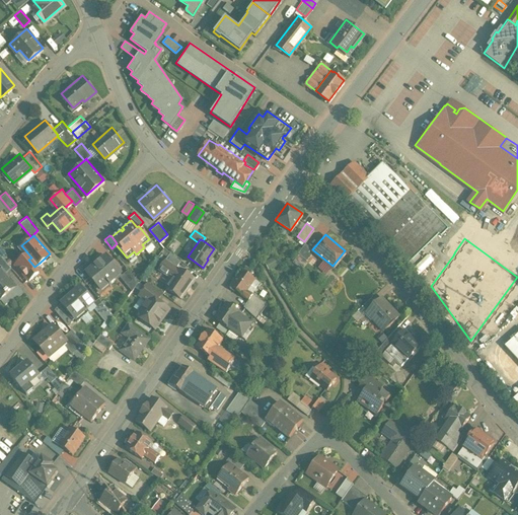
[(311,247),(304,241),(297,251),(306,259),(311,252),(308,250),(311,247)]
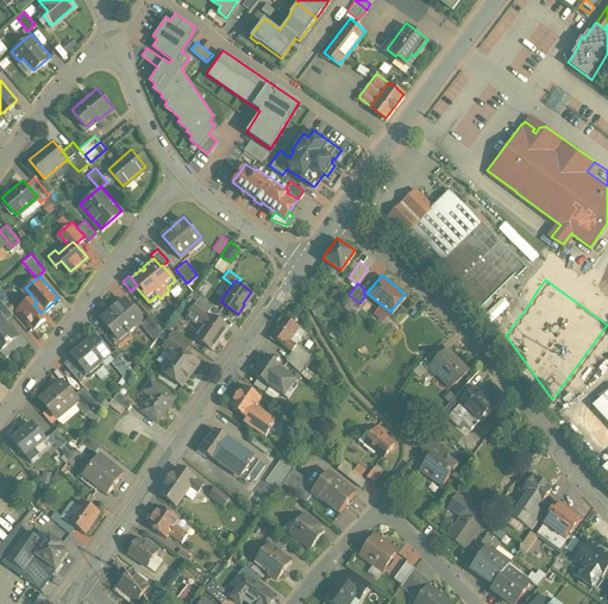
[(212,303),(199,295),(194,302),(206,310),(212,303)]
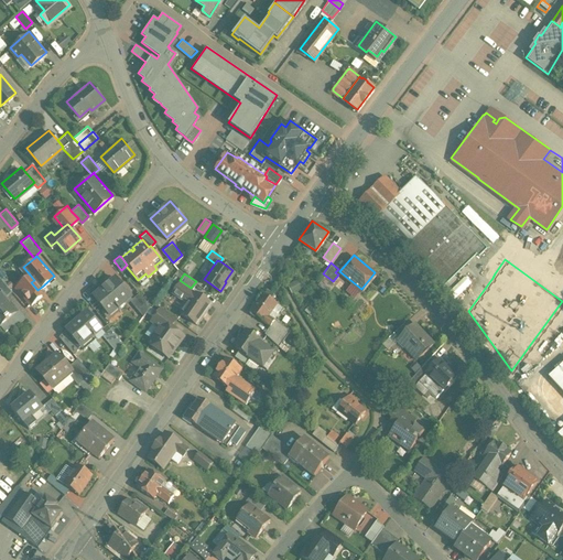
[(34,280),(30,275),(26,277),(23,277),(23,280),(17,286),(31,302),(42,293),(40,291),(43,289),(42,287),(38,290),(31,282),(34,280)]
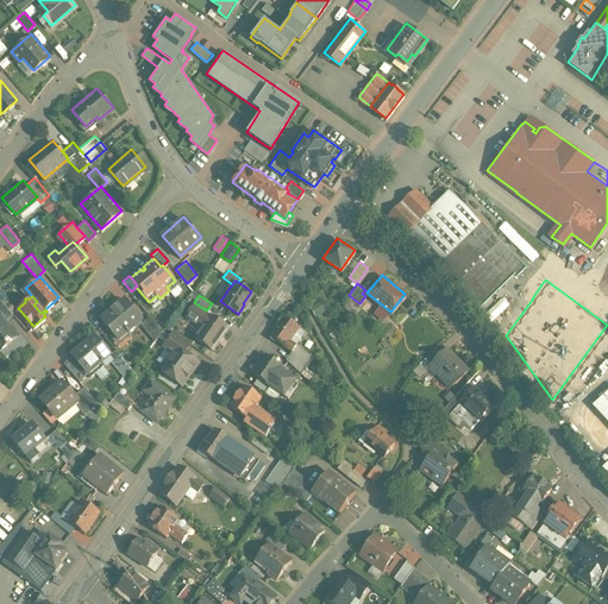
[(0,309),(6,318),(12,313),(0,297),(0,309)]
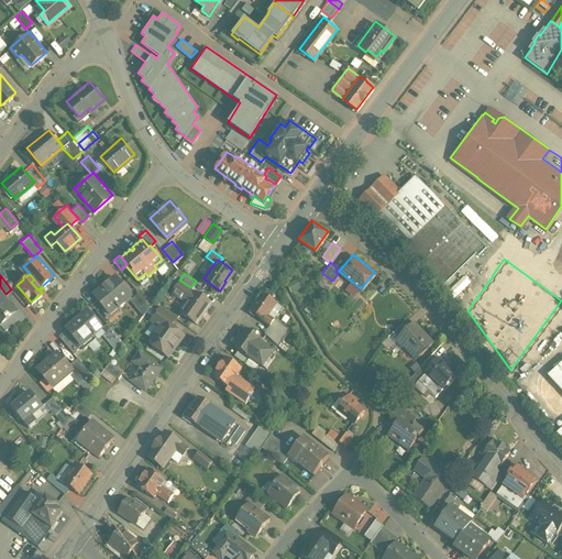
[(114,275),(102,286),(102,287),(95,294),(94,293),(92,294),(109,313),(117,306),(119,309),(120,308),(118,305),(130,295),(124,288),(124,287),(114,275)]
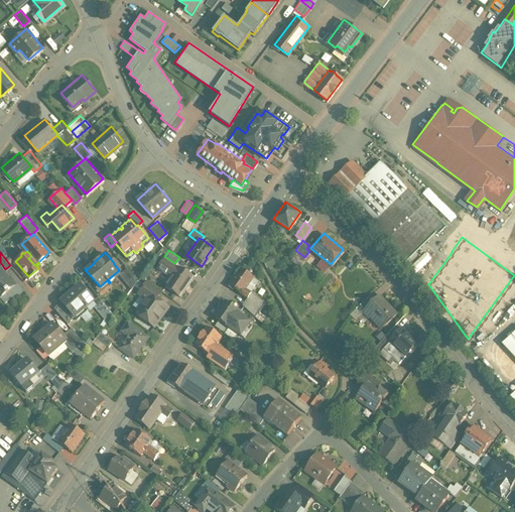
[(174,263),(164,256),(159,262),(155,259),(152,263),(170,275),(177,265),(174,263)]
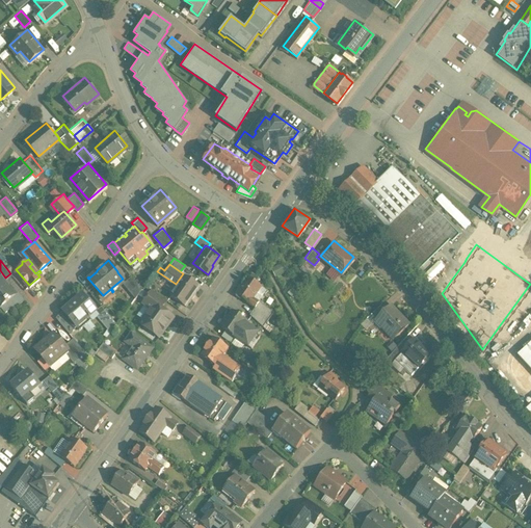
[(382,286),(366,268),(345,289),(352,295),(359,289),(364,294),(368,298),(371,295),(382,286)]
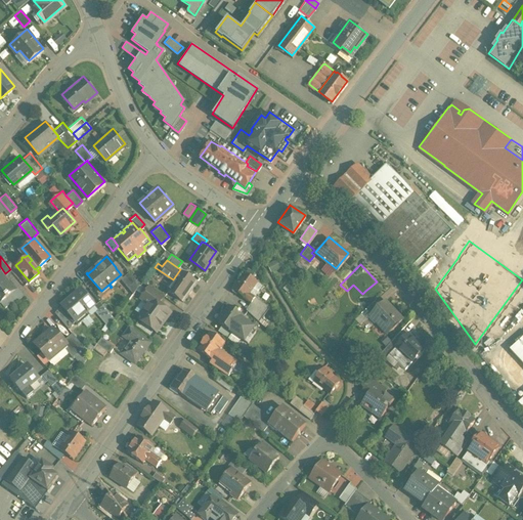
[(248,267),(245,271),(244,270),(231,288),(251,301),(255,295),(249,291),(257,279),(251,275),(254,271),(248,267)]
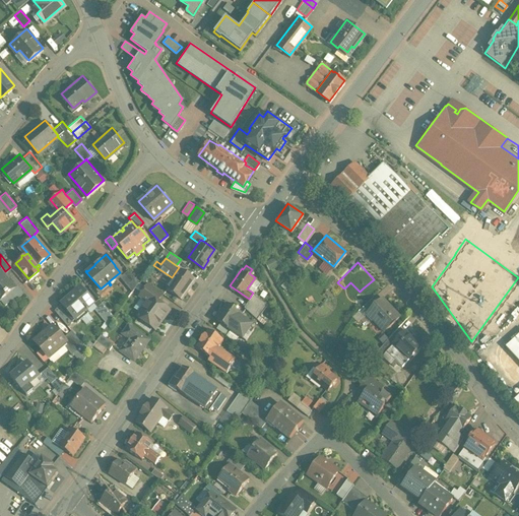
[(172,277),(166,286),(181,297),(194,278),(180,267),(179,267),(172,277)]
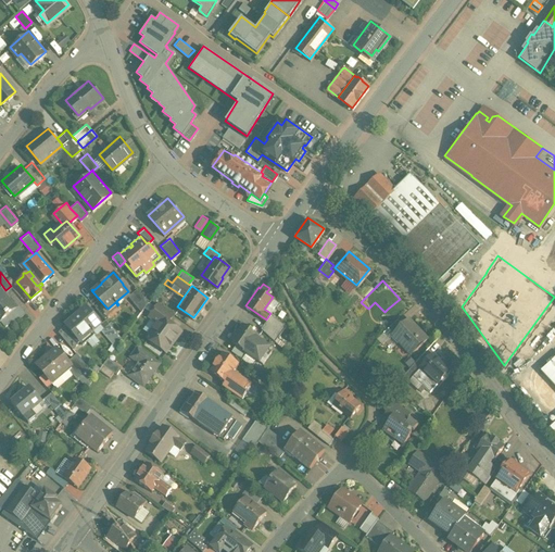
[(0,287),(0,320),(4,325),(11,320),(13,322),(25,312),(17,303),(15,304),(0,287)]
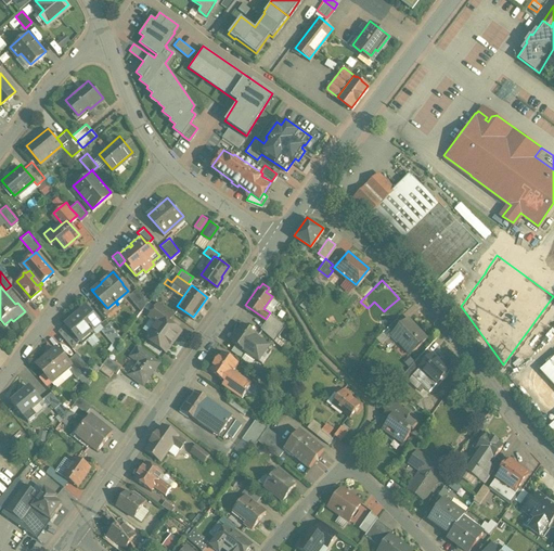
[(137,286),(128,294),(138,307),(140,309),(147,299),(137,286)]
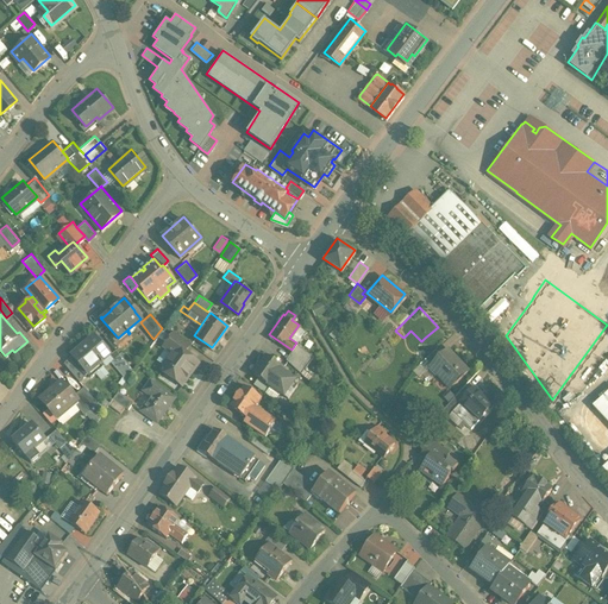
[(173,329),(163,343),(173,350),(176,345),(185,351),(190,341),(173,329)]
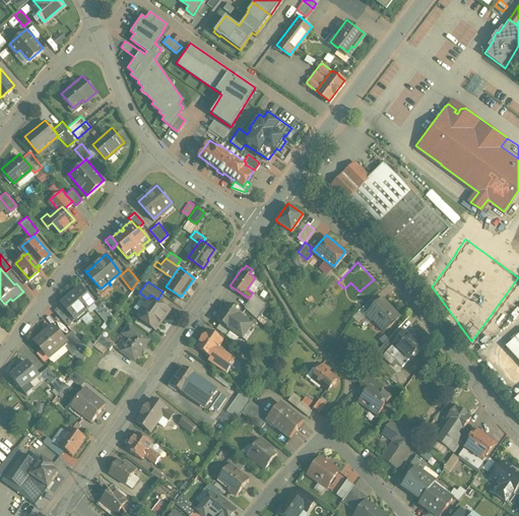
[(80,287),(69,296),(61,303),(72,315),(83,306),(88,311),(88,310),(86,307),(93,302),(80,286),(79,286),(80,287)]
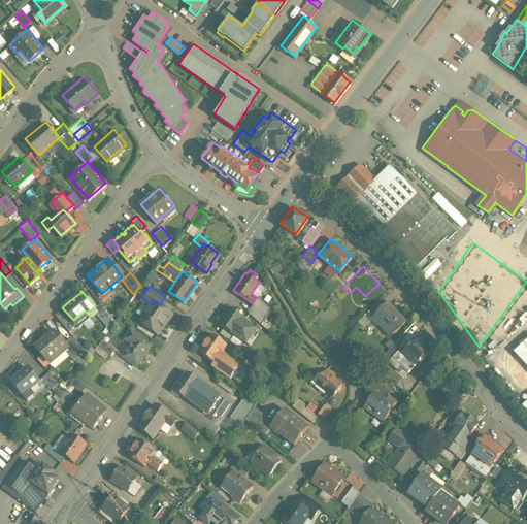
[(376,301),(368,293),(365,296),(361,292),(356,298),(368,308),(376,301)]
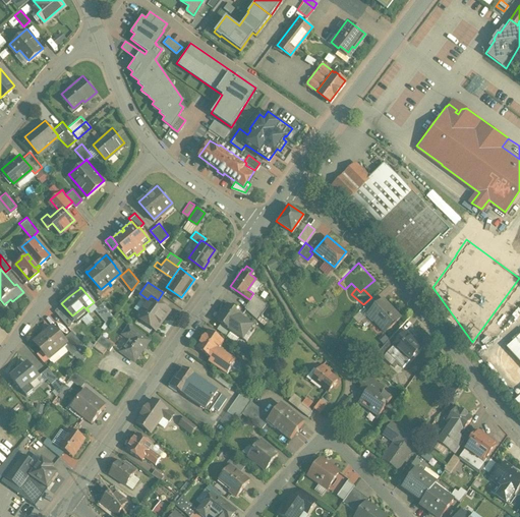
[(268,303),(253,293),(249,299),(244,306),(256,318),(268,303)]
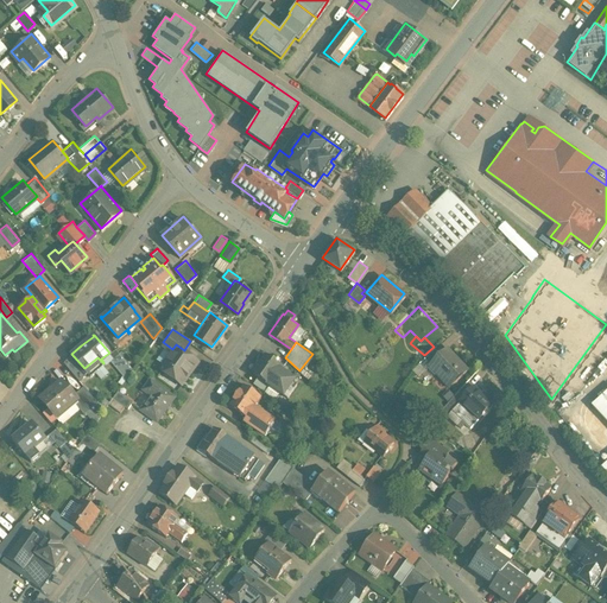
[(184,350),(176,344),(172,349),(159,367),(181,382),(197,360),(184,350)]
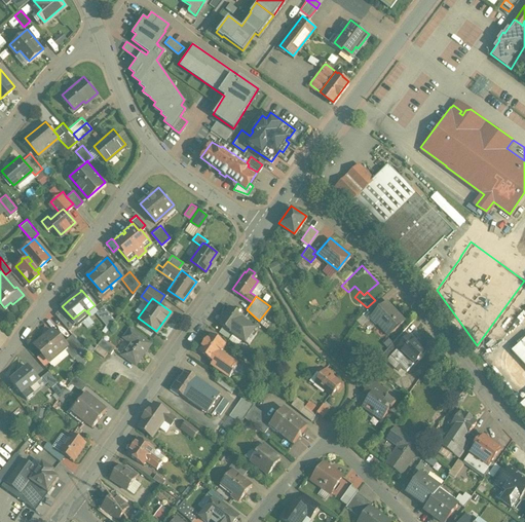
[(367,307),(362,312),(368,319),(371,315),(370,314),(382,303),(377,299),(367,307)]
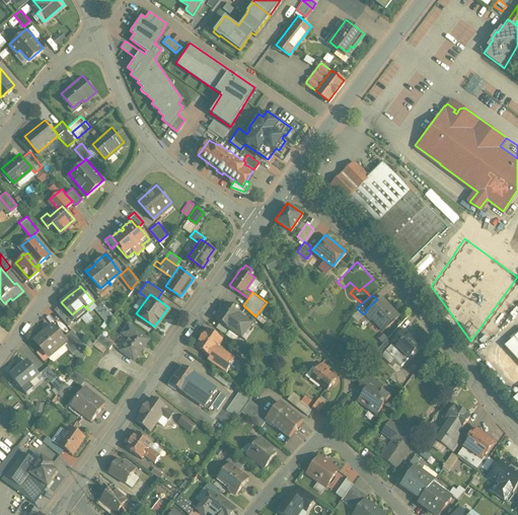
[(388,303),(381,295),(377,299),(365,310),(366,311),(372,317),(373,316),(383,327),(397,314),(387,304),(388,303)]
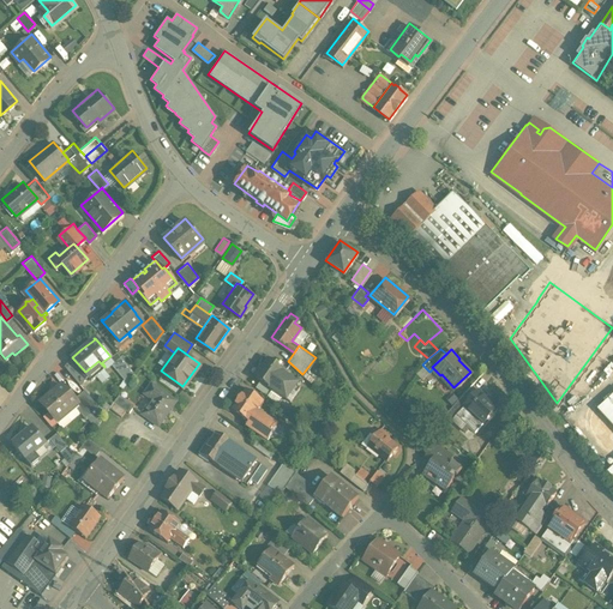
[(133,372),(120,355),(110,362),(127,381),(133,372)]
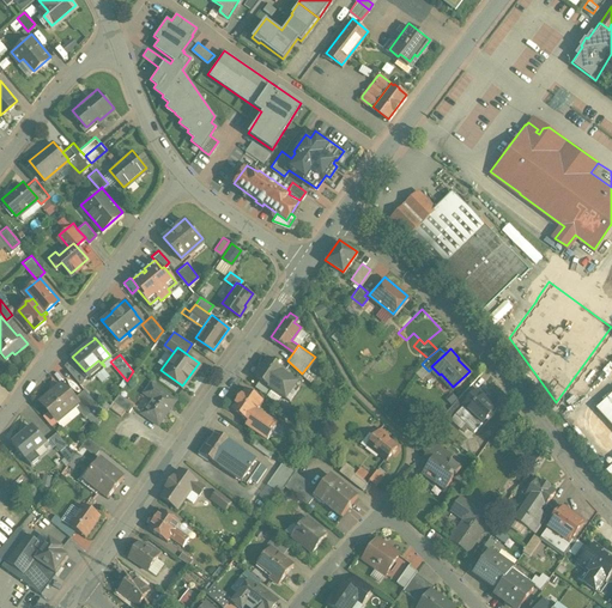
[(261,362),(258,366),(253,374),(260,378),(271,387),(272,387),(274,382),(283,388),(279,393),(289,399),(298,385),(295,382),(296,380),(283,371),(285,368),(266,354),(261,362)]
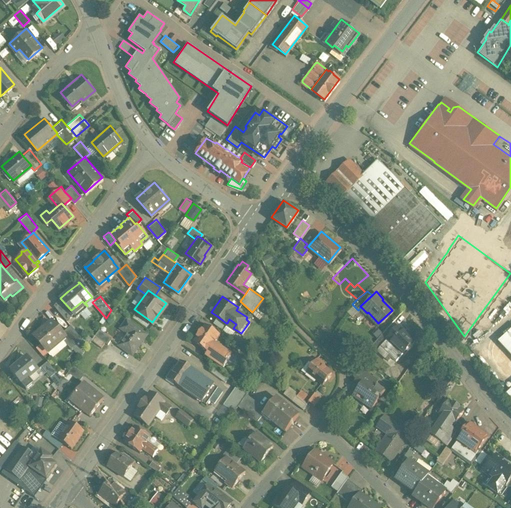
[(217,316),(213,321),(223,328),(226,323),(217,316)]
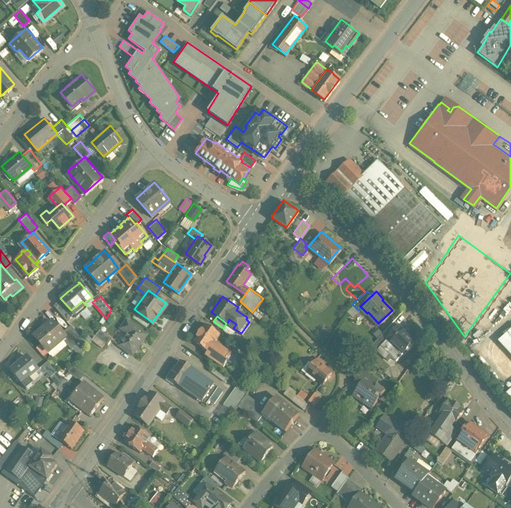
[(146,333),(126,318),(120,326),(126,331),(118,343),(132,353),(146,333)]
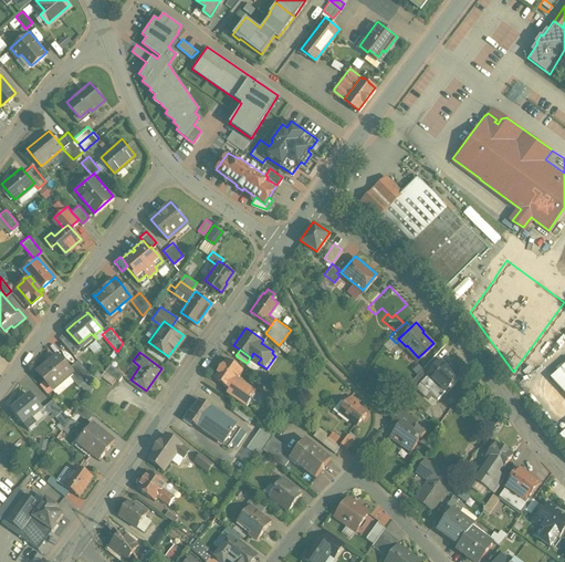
[(67,366),(58,354),(38,371),(51,386),(67,373),(71,370),(67,366)]
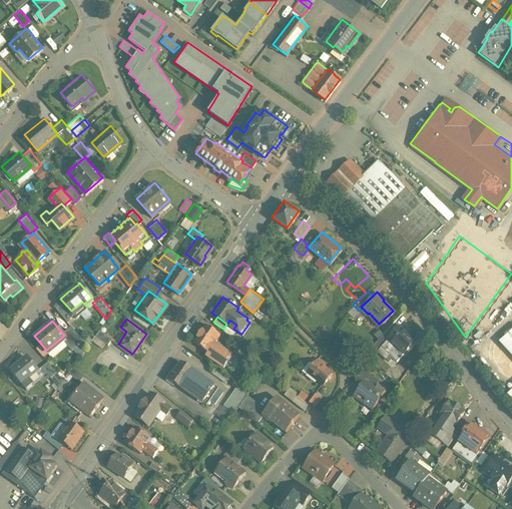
[(219,334),(204,323),(192,341),(207,351),(214,341),(219,334)]
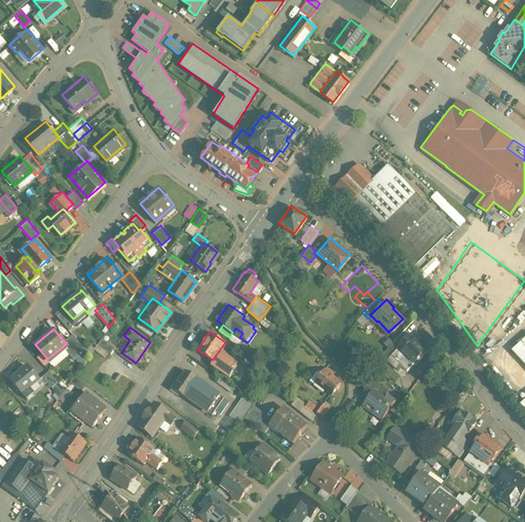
[(84,346),(72,333),(63,340),(66,343),(63,346),(72,357),(84,346)]
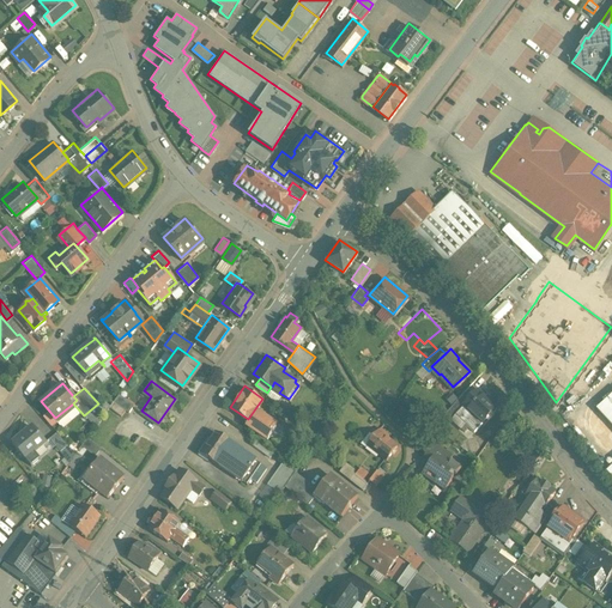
[(477,388),(462,403),(482,421),(496,405),(477,388)]
